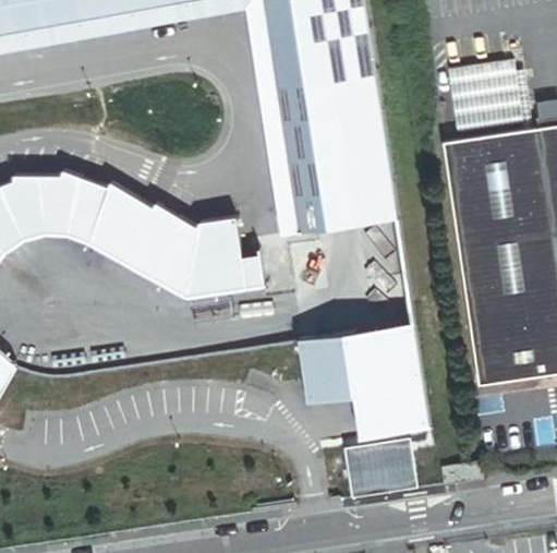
[(0,36),(196,0),(263,0),(298,236),(398,219),(363,0),(0,0),(0,36)]
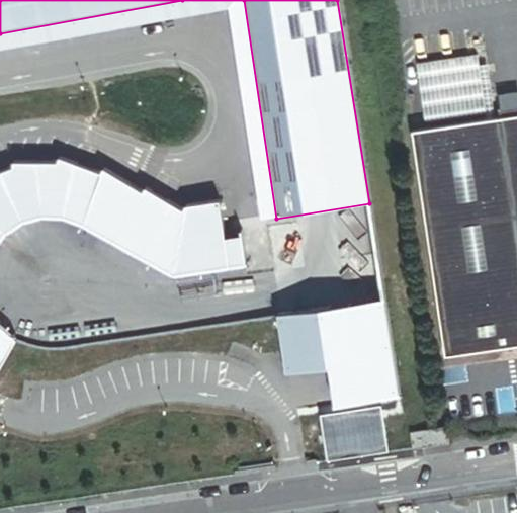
[(493,117),(486,71),(478,72),(477,60),(416,69),(425,127),(493,117)]
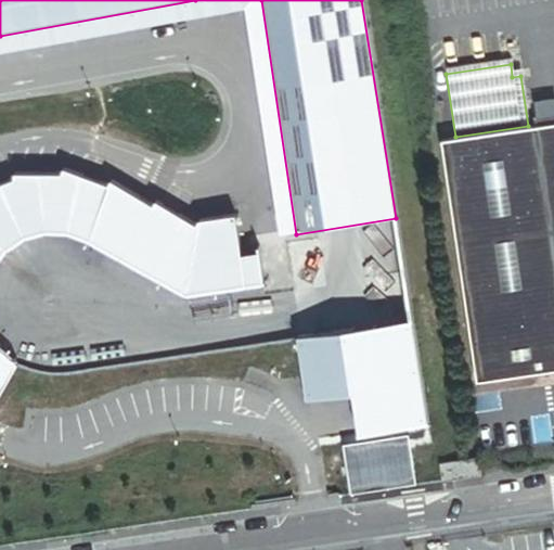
[(553,128),(553,118),(533,123),(535,132),(553,128)]
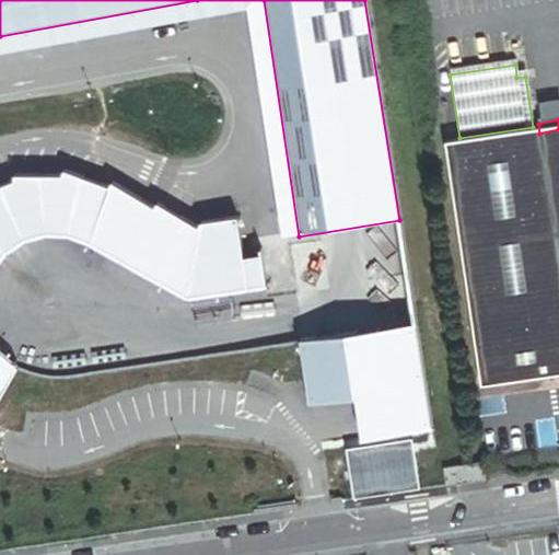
[(558,129),(539,134),(444,147),(479,390),(558,378),(558,129)]
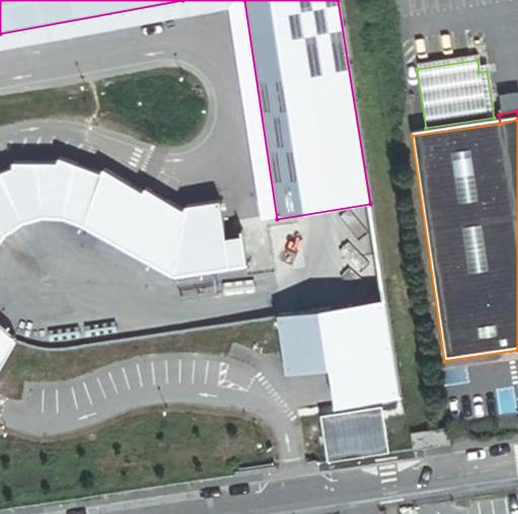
[(0,368),(15,344),(0,329),(0,242),(4,236),(21,225),(41,220),(62,220),(81,227),(171,277),(243,268),(231,235),(219,204),(186,208),(185,213),(145,190),(142,194),(102,169),(100,174),(58,157),(56,162),(11,163),(12,168),(0,172),(0,368)]
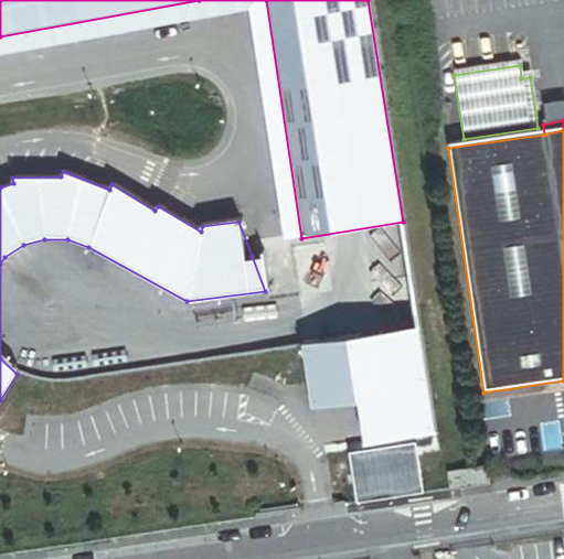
[(252,256),(265,291),(283,286),(269,249),(252,256)]
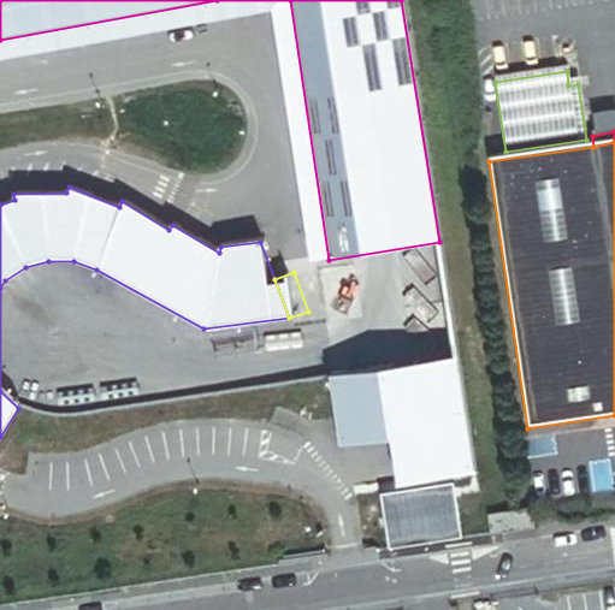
[(459,359),(412,366),(423,436),(392,440),(398,486),(477,474),(459,359)]
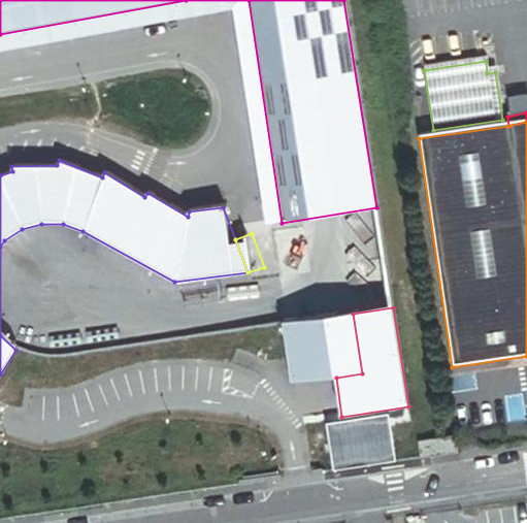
[(353,314),(283,324),(292,385),(336,378),(362,373),(353,314)]
